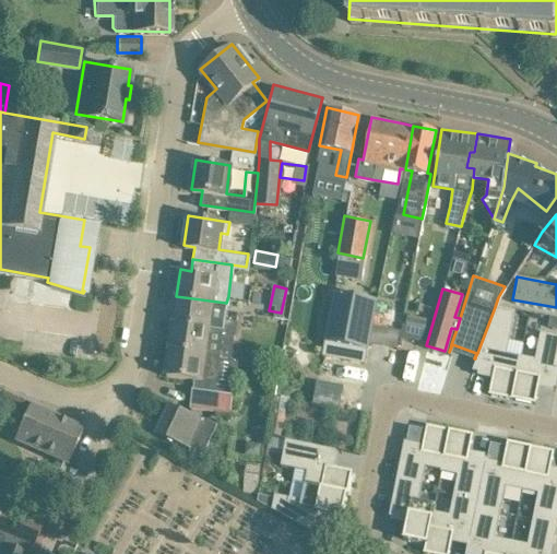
[(364,361),(367,345),(371,319),(376,298),(332,290),(321,352),(364,361)]
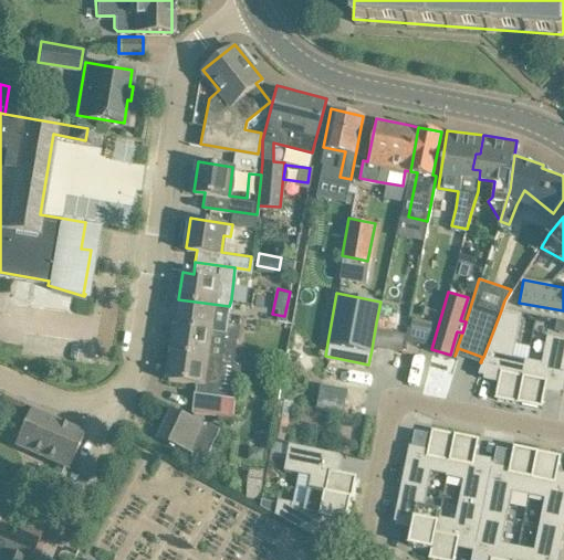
[(226,321),(229,306),(178,299),(175,324),(238,333),(239,324),(226,321)]
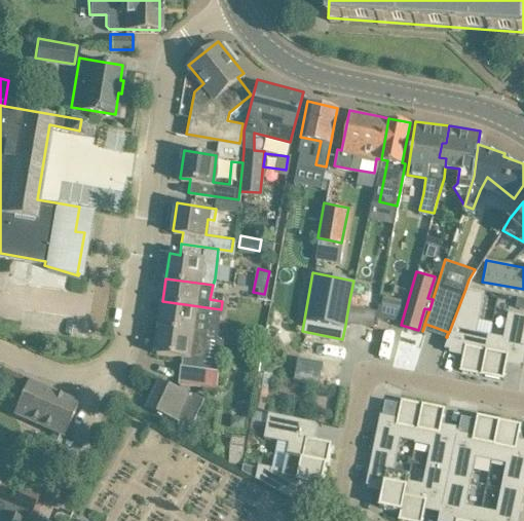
[(479,372),(488,332),(474,329),(479,303),(463,300),(444,345),(461,349),(457,367),(479,372)]
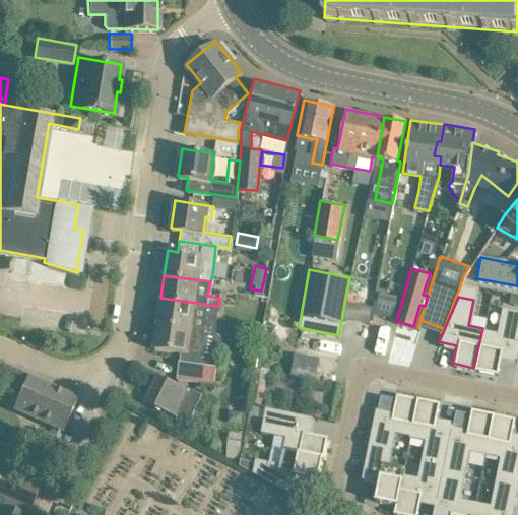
[(215,326),(218,306),(160,298),(157,322),(223,332),(224,327),(215,326)]
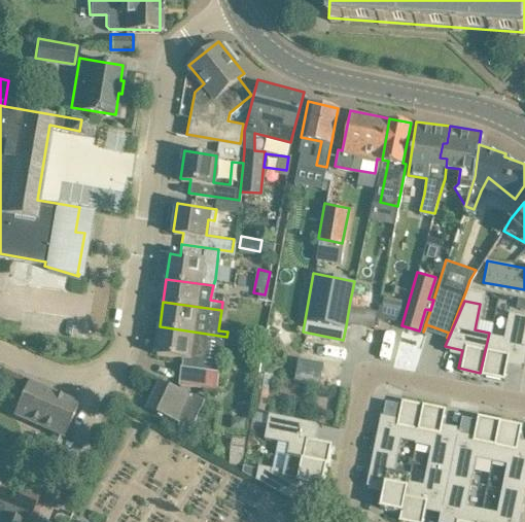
[(480,373),(502,377),(505,358),(522,362),(524,346),(524,313),(508,310),(502,335),(489,333),(480,373)]
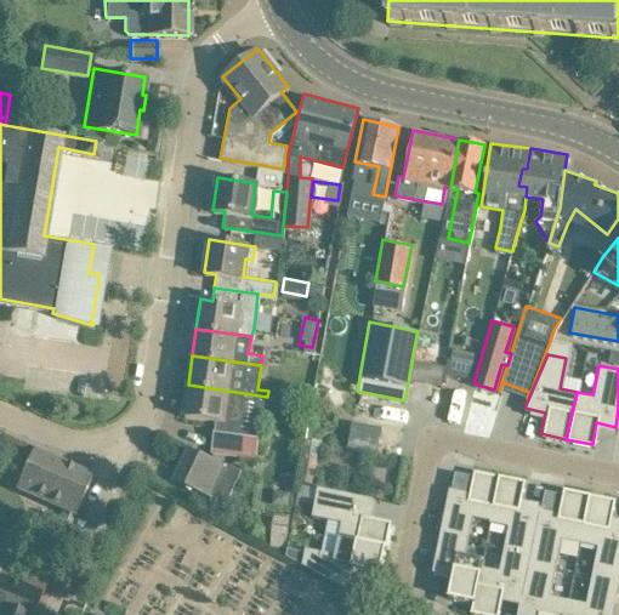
[(583,370),(579,391),(592,392),(596,373),(583,370)]
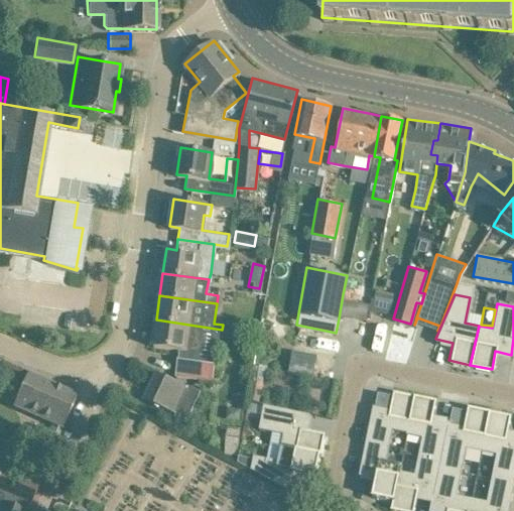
[(222,330),(156,320),(152,345),(178,348),(174,374),(195,376),(211,379),(213,363),(198,361),(202,330),(222,333),(222,330)]
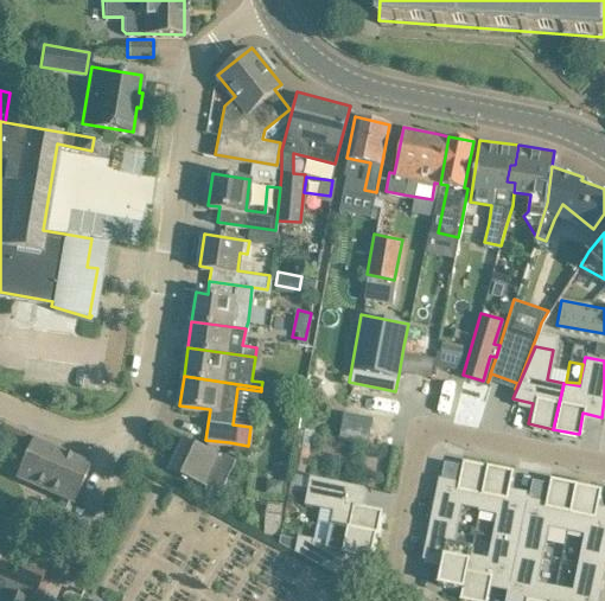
[(298,426),(294,445),(306,447),(310,428),(298,426)]
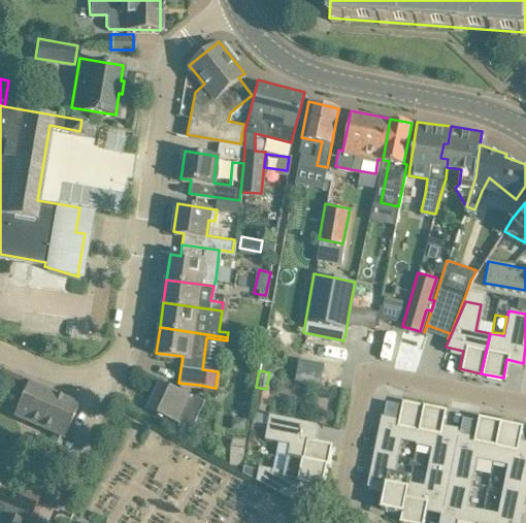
[(11,412),(63,434),(76,402),(26,380),(11,412)]
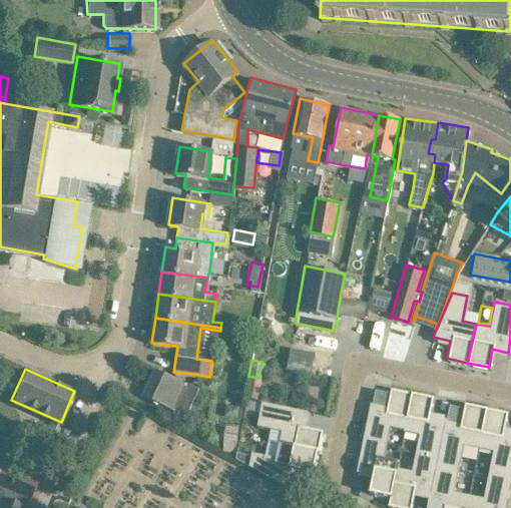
[(197,389),(154,369),(142,394),(174,409),(173,413),(184,418),(197,389)]
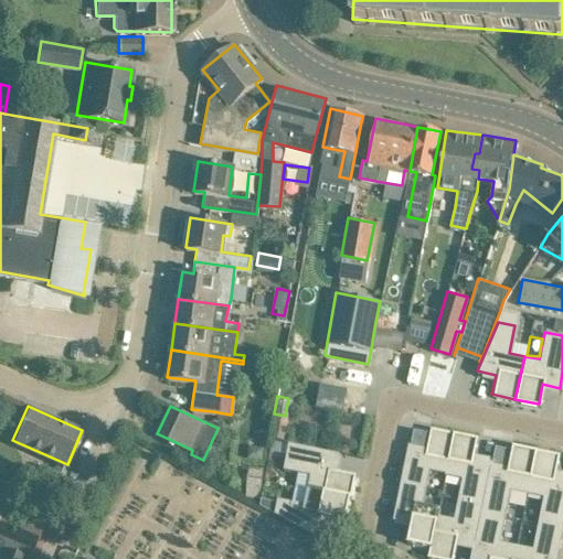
[(274,414),(273,421),(285,423),(286,416),(285,416),(274,414)]
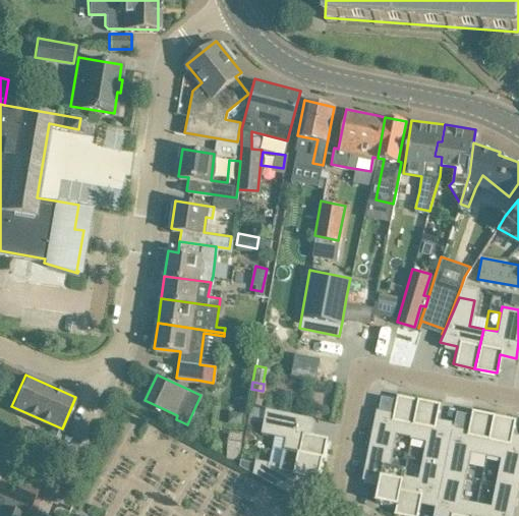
[(410,434),(411,434),(418,397),(397,393),(393,411),(376,407),(368,442),(392,447),(395,431),(410,434)]
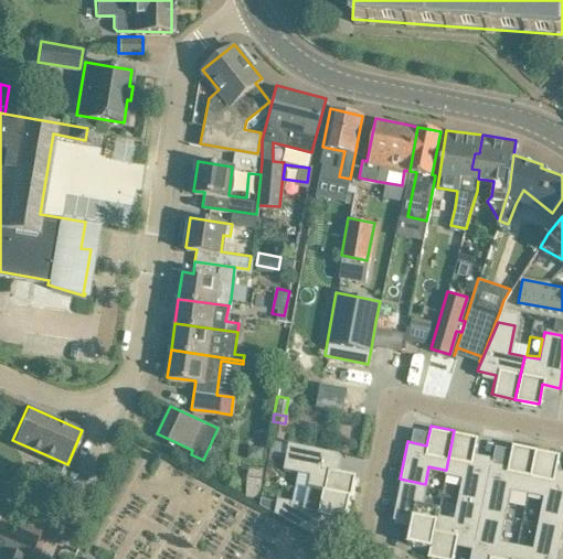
[(481,501),(490,459),(473,454),(477,436),(454,430),(446,470),(445,470),(444,472),(461,475),(457,496),(481,501)]
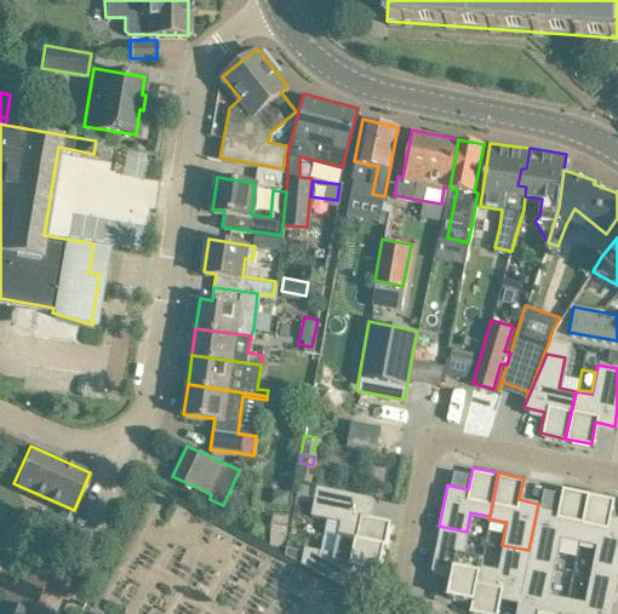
[(337,533),(384,544),(389,518),(367,514),(372,494),(316,483),(310,511),(339,517),(337,533)]
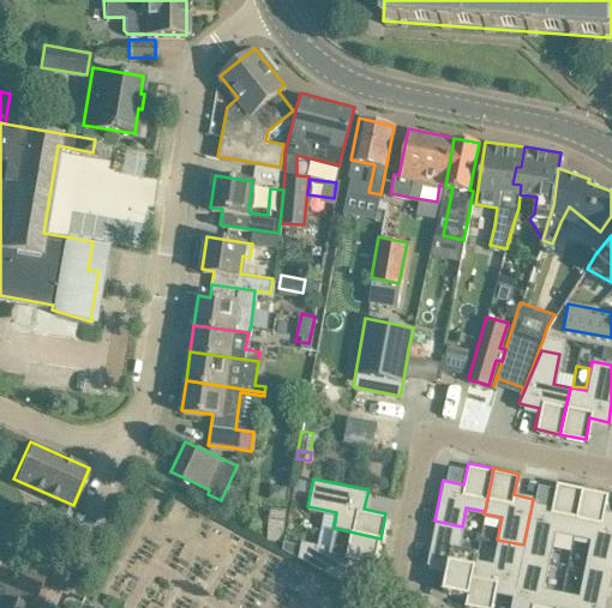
[(522,553),(549,558),(555,530),(573,534),(582,487),(557,481),(552,503),(533,499),(523,545),(522,553)]
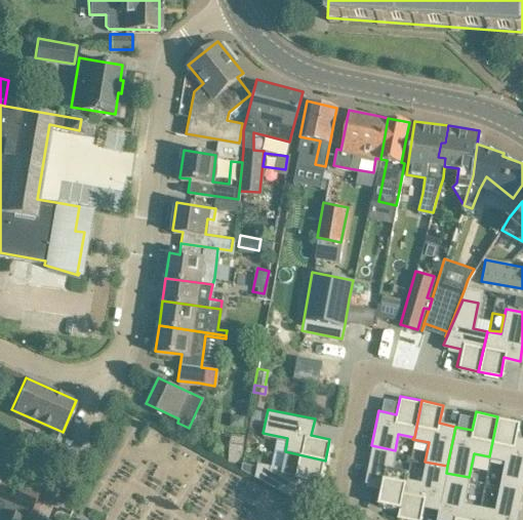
[(247,414),(230,413),(229,425),(245,427),(247,414)]
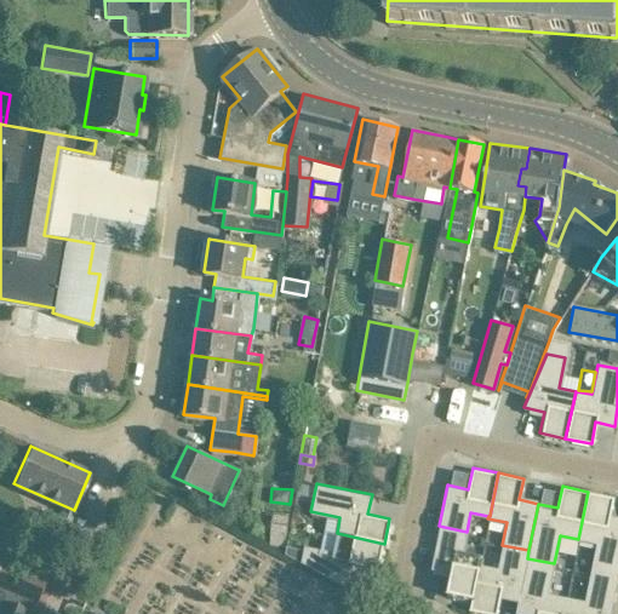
[(590,572),(617,577),(617,575),(617,520),(608,518),(613,497),(588,492),(578,539),(596,543),(590,572)]
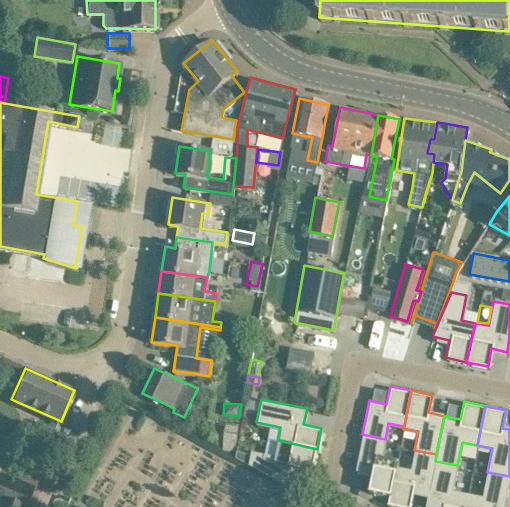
[(236,448),(239,422),(224,421),(221,446),(236,448)]
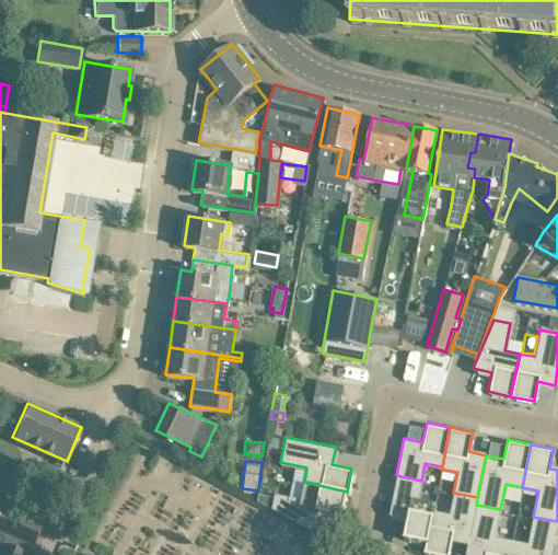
[(425,541),(426,540),(432,509),(433,509),(434,501),(418,498),(421,481),(396,475),(388,513),(407,517),(403,536),(425,541)]
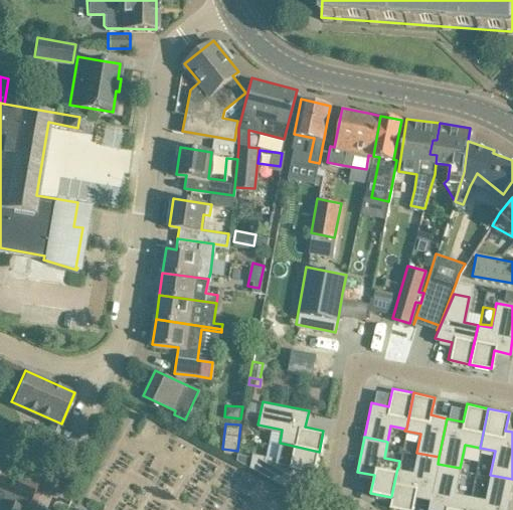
[(319,452),(280,443),(277,457),(251,452),(249,465),(293,489),(297,469),(314,473),(319,452)]
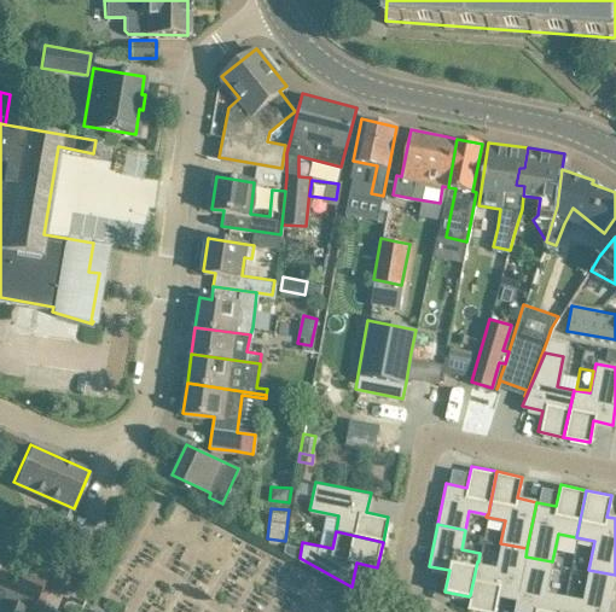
[(470,595),(469,596),(468,606),(494,611),(498,590),(516,594),(517,594),(526,557),(527,548),(500,543),(495,565),(478,561),(477,561),(470,595)]
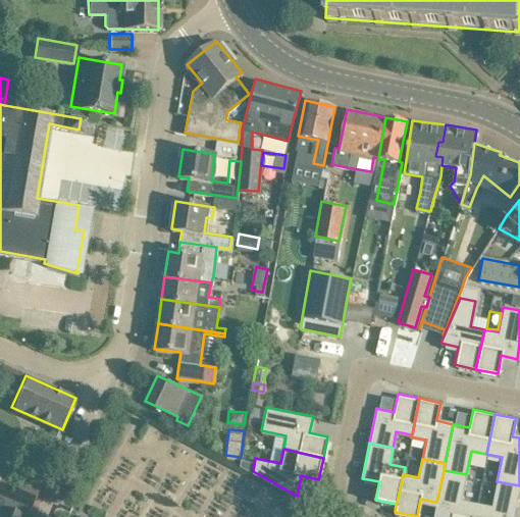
[(39,485),(38,484),(0,469),(0,496),(3,497),(29,506),(30,507),(39,485)]
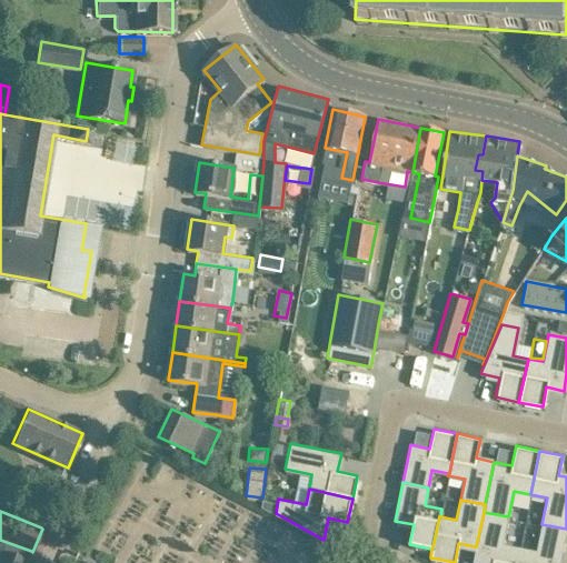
[(484,512),(476,546),(475,546),(473,562),(479,562),(515,562),(519,546),(503,543),(508,516),(484,512)]
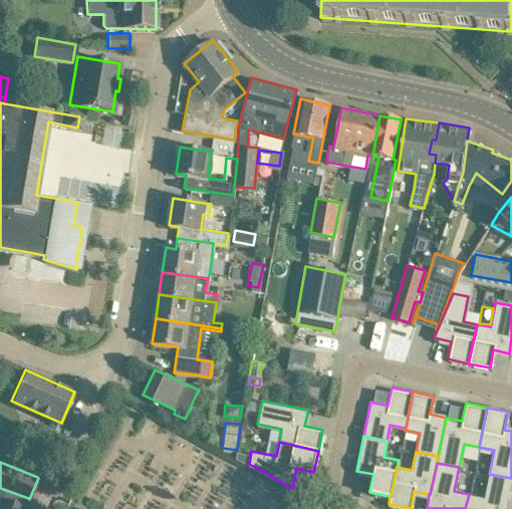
[(469,494),(465,508),(505,508),(511,478),(489,474),(484,497),(469,494)]
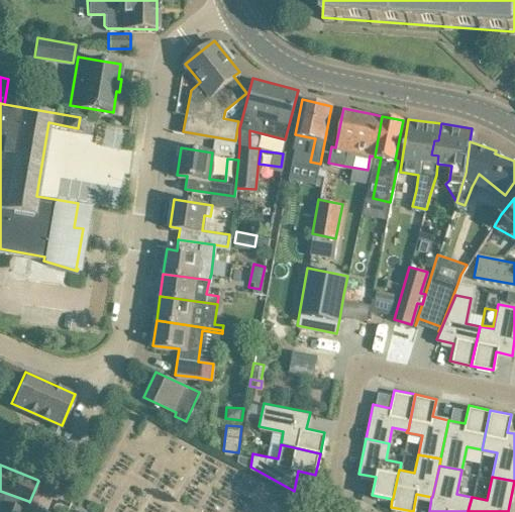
[(0,511),(23,511),(28,501),(3,492),(0,499),(0,511)]
